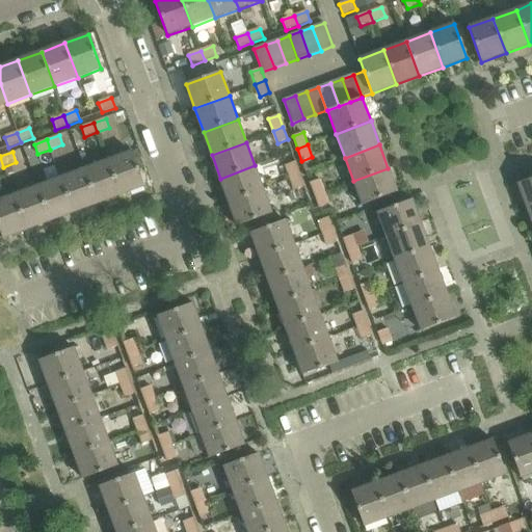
[(132,152),(108,160),(121,195),(144,187),(132,152)]
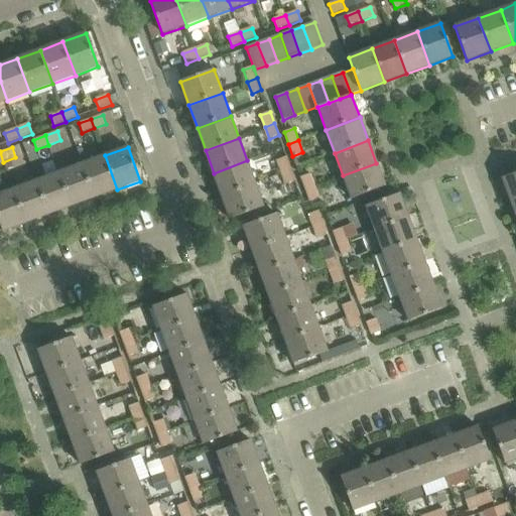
[(105,155),(82,164),(95,198),(117,189),(105,155)]
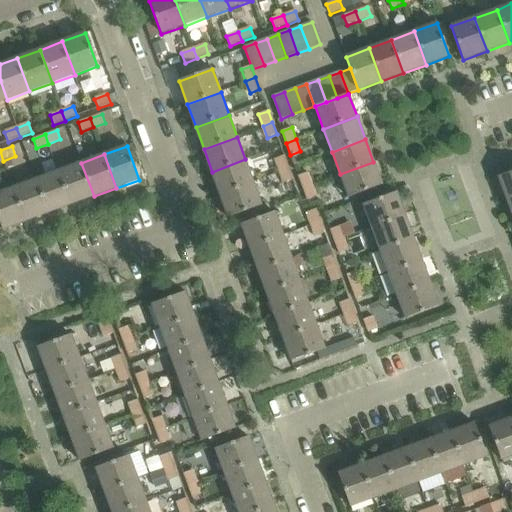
[(289,167),(285,156),(275,159),(279,171),(289,167)]
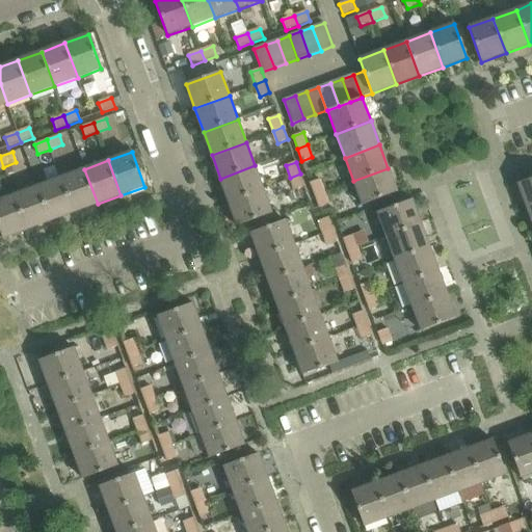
[(220,179),(229,202),(264,189),(255,165),(220,179)]
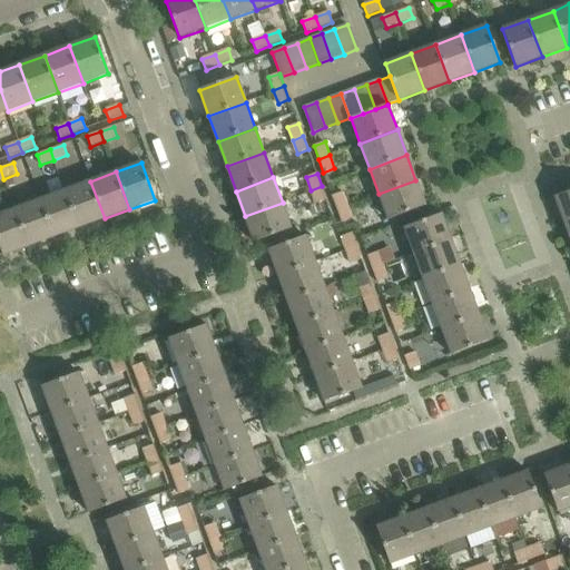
[(425,206),(415,180),(379,194),(389,219),(425,206)]
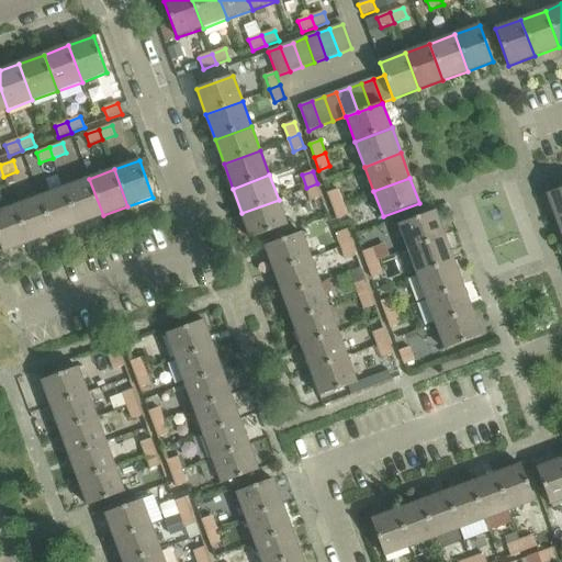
[(78,225),(103,215),(89,179),(65,188),(78,225)]
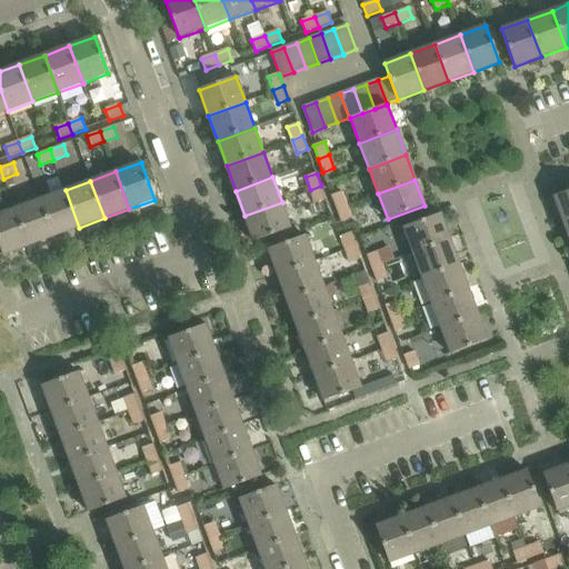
[(321,186),(310,190),(315,203),(326,199),(321,186)]
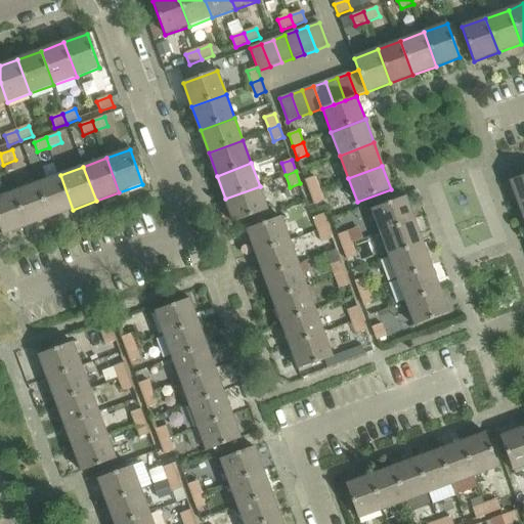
[(60,175),(37,184),(50,218),(73,210),(60,175)]
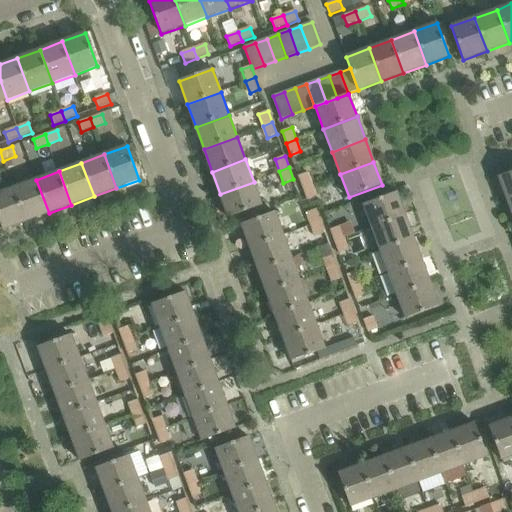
[(506,201),(511,198),(511,172),(498,177),(506,201)]
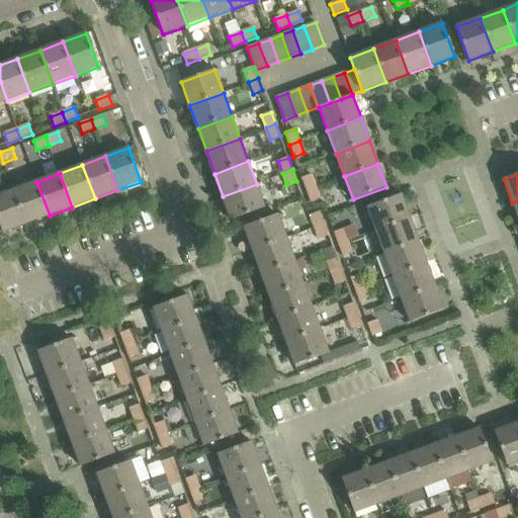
[(301,178),(307,190),(316,187),(312,175),(301,178)]
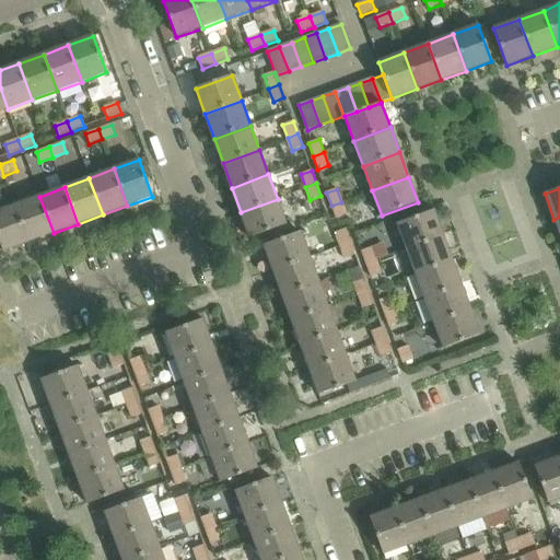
[(39,197),(15,206),(28,242),(54,233),(39,197)]
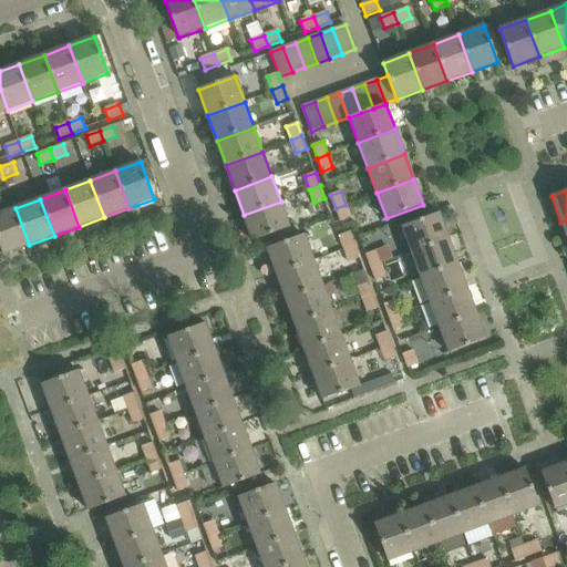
[(281,202),(244,215),(254,241),(290,227),(281,202)]
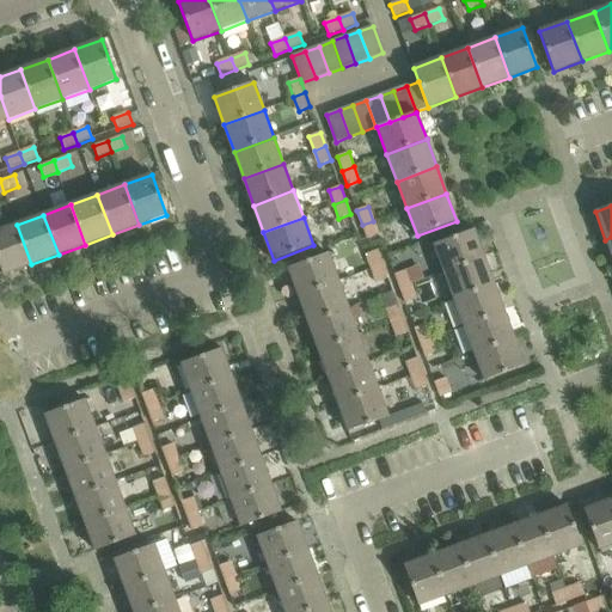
[(362,225),(367,239),(379,234),(373,221),(362,225)]
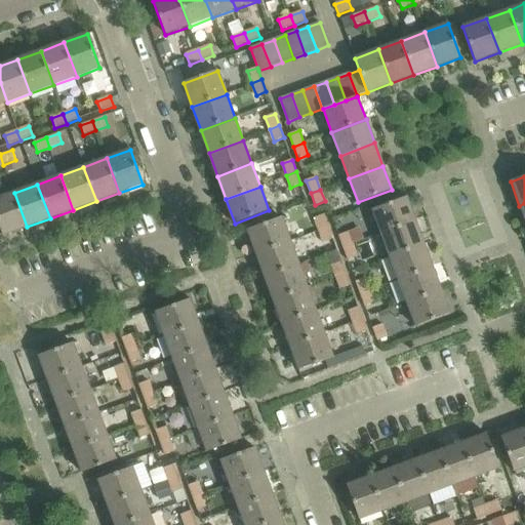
[(27,227),(14,193),(0,198),(0,228),(3,236),(27,227)]
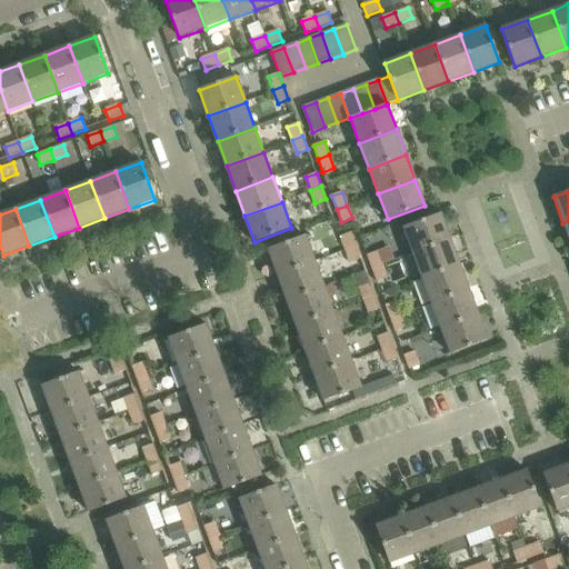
[(450,240),(440,215),(403,228),(413,253),(450,240)]
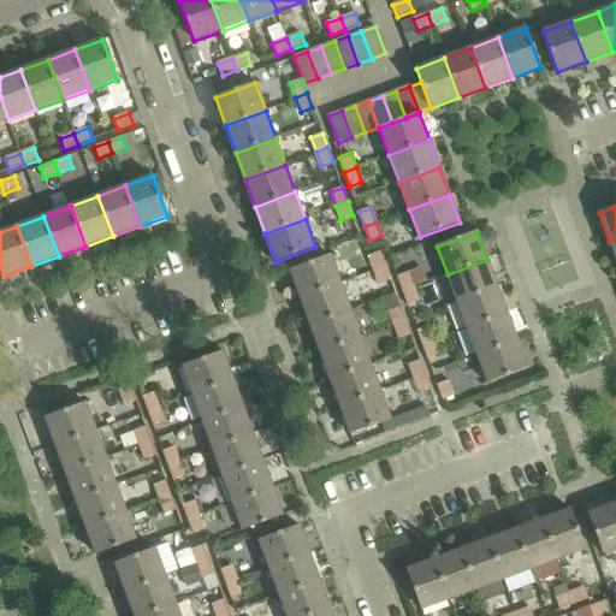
[(385,266),(380,252),(368,256),(374,271),(385,266)]
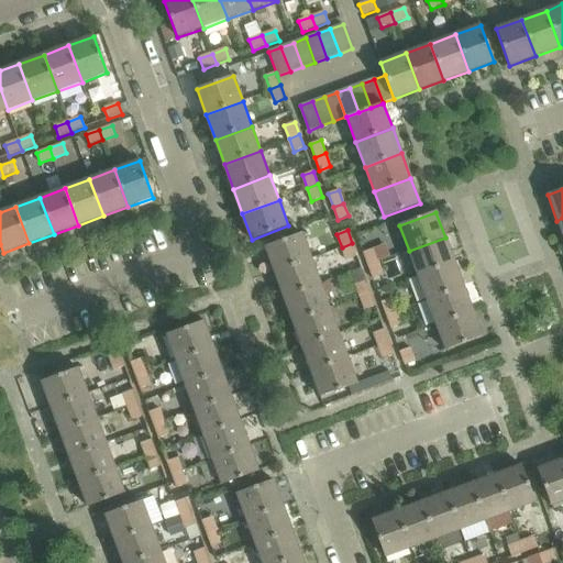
[(274,272),(311,258),(301,233),(265,246),(274,272)]
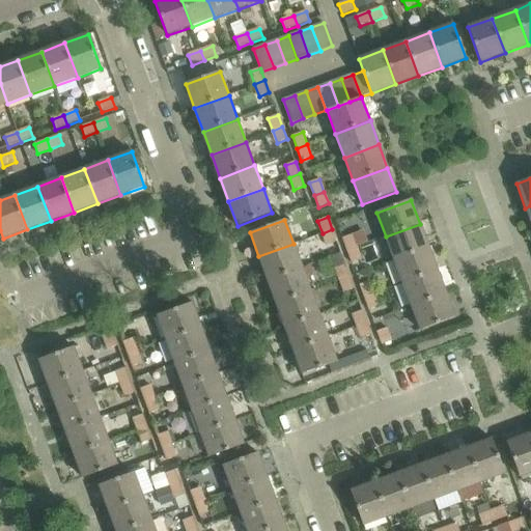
[(428,247),(420,224),(386,236),(394,259),(428,247)]
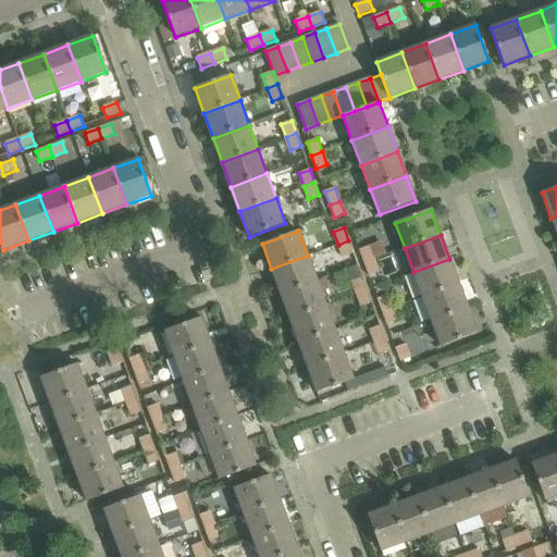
[(348,240),(338,245),(343,258),(354,254),(348,240)]
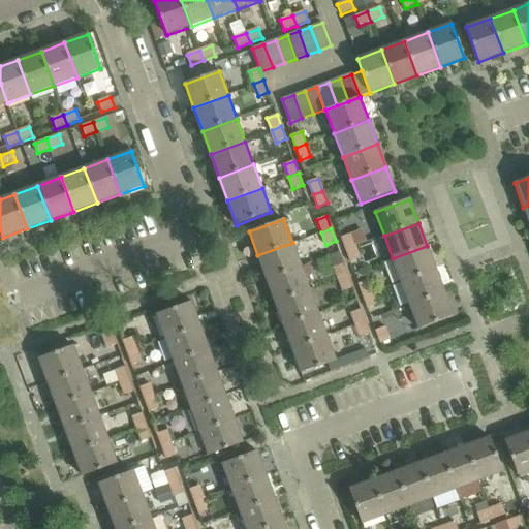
[(341,238),(345,250),(355,246),(351,234),(341,238)]
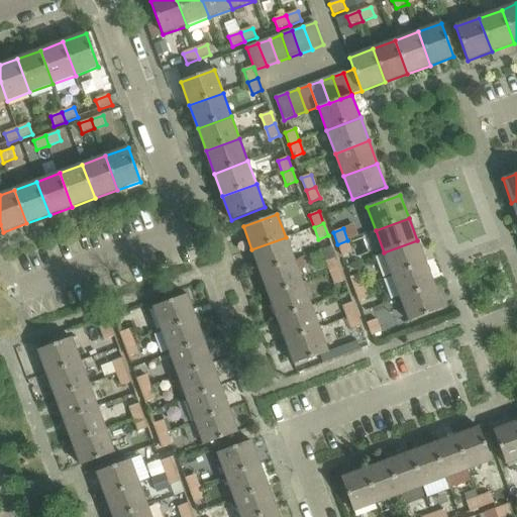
[(294,260),(286,237),(251,249),(261,273),(294,260)]
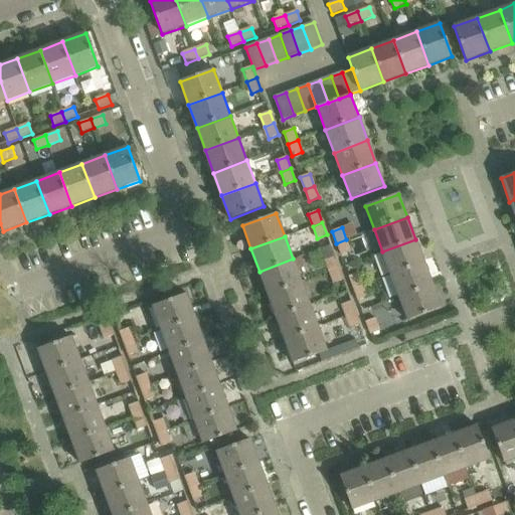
[(346,239),(336,243),(341,254),(350,251),(346,239)]
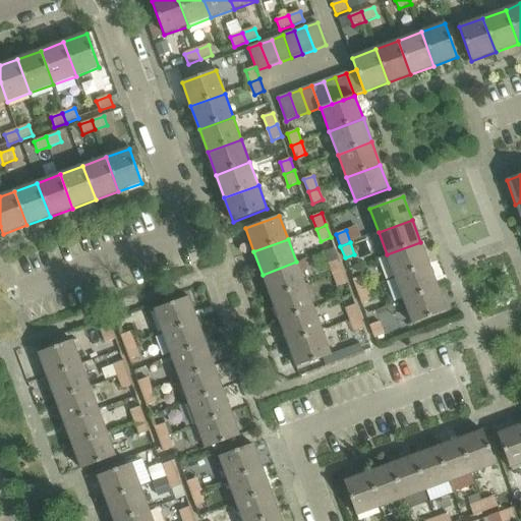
[(387,254),(395,278),(428,266),(420,242),(387,254)]
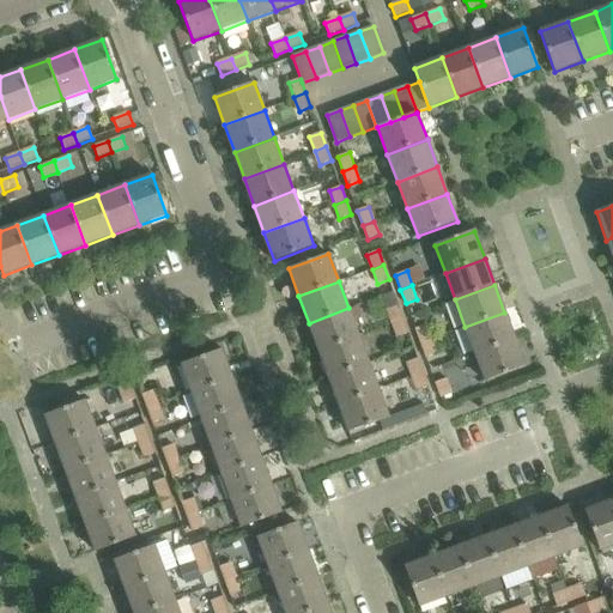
[(392,323),(404,319),(398,304),(387,309),(392,323)]
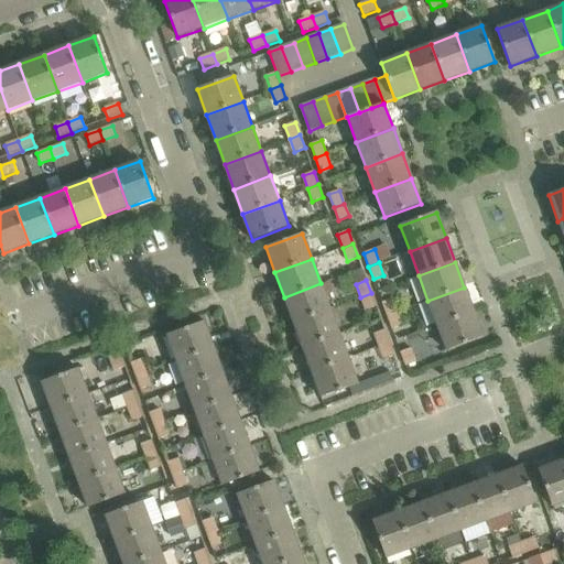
[(284,297),(293,322),(331,308),(321,283),(284,297)]
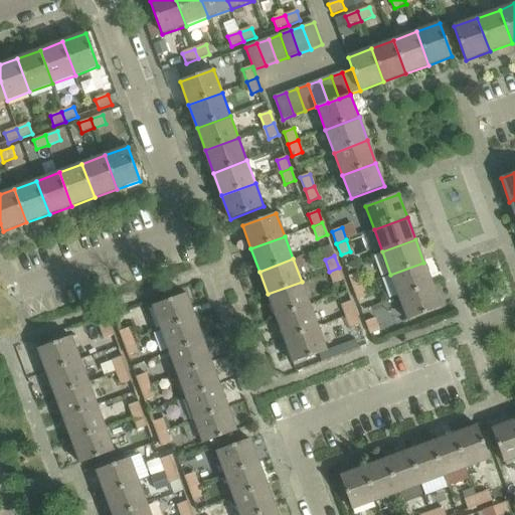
[(390,275),(399,297),(433,285),(423,263),(390,275)]
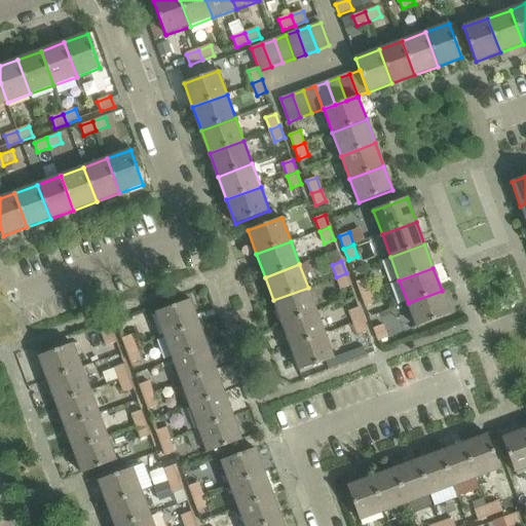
[(341,290),(350,286),(346,273),(336,277),(341,290)]
